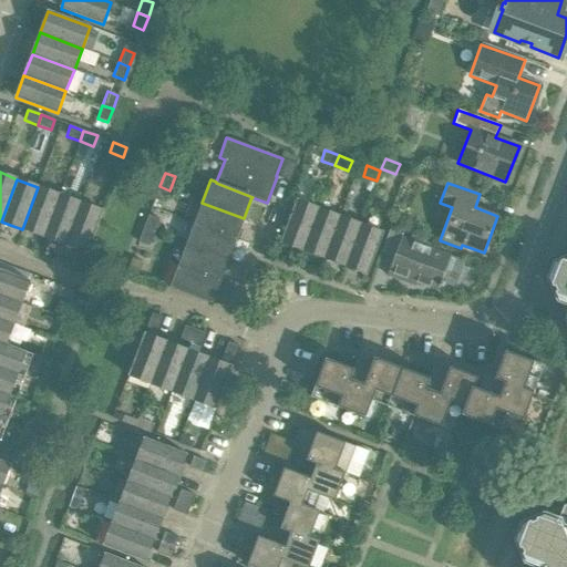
[(165,204),(169,191),(160,186),(154,199),(165,204)]
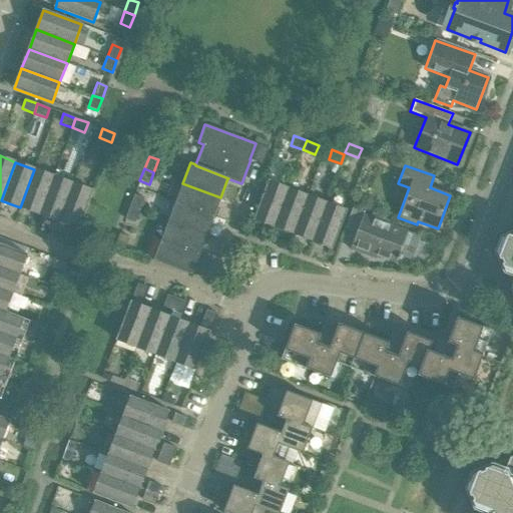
[(39,214),(53,176),(34,169),(20,207),(39,214)]
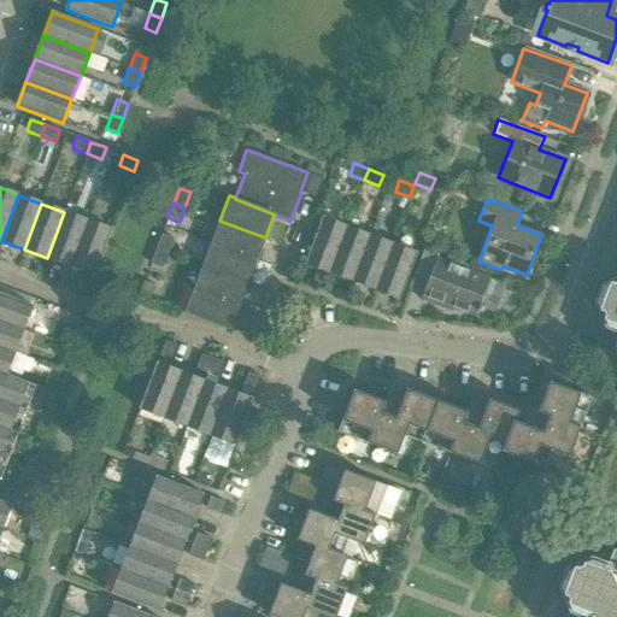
[(70,266),(87,221),(64,212),(47,258),(70,266)]
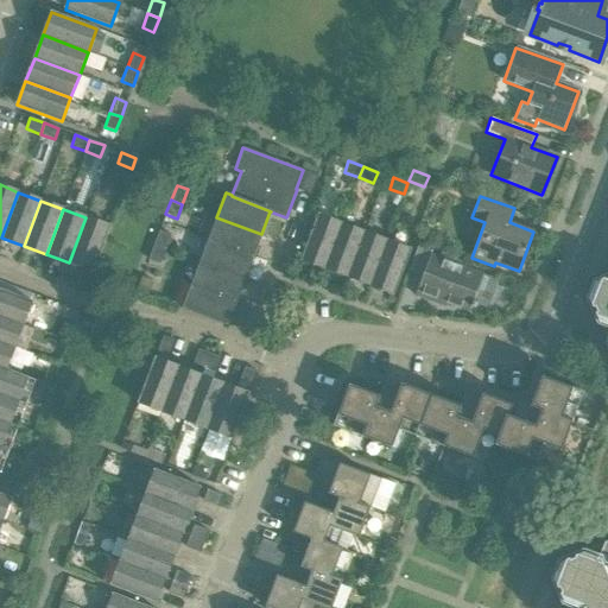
[(324,268),(342,223),(317,215),(301,259),(324,268)]
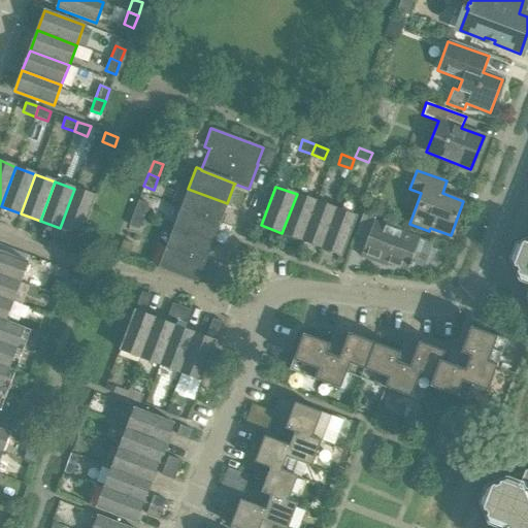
[(80,236),(96,197),(74,189),(60,228),(80,236)]
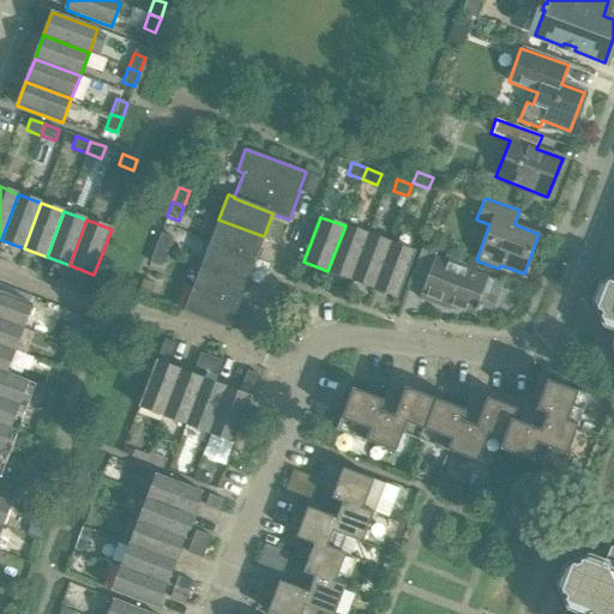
[(257,258),(264,236),(218,220),(211,240),(257,258)]
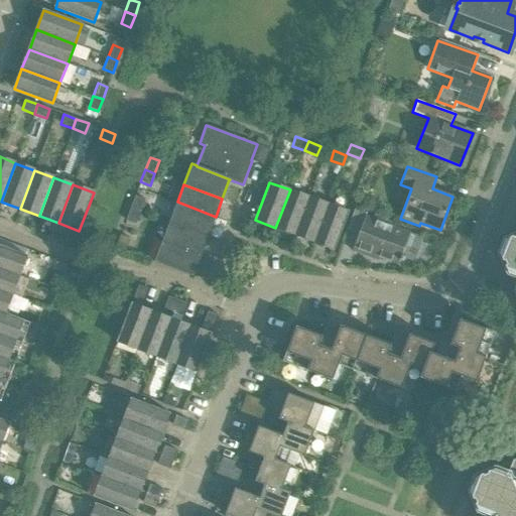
[(294,235),(309,197),(290,189),(275,228),(294,235)]
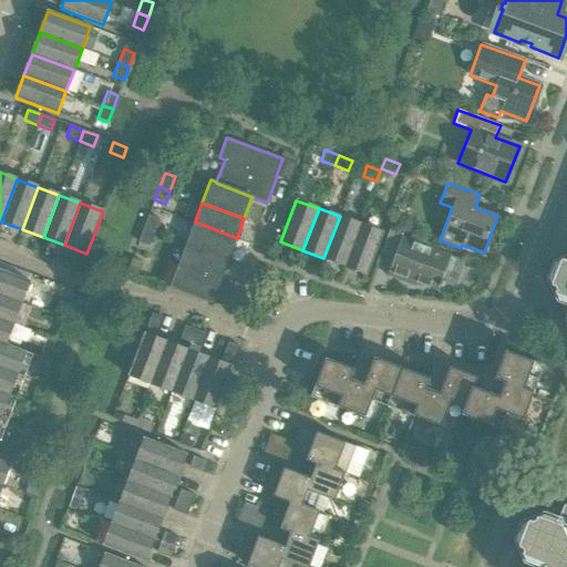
[(155,230),(158,219),(148,215),(144,227),(155,230)]
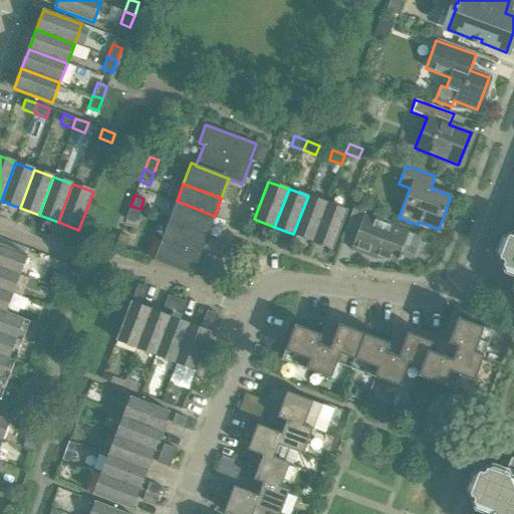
[(313,242),(327,204),(308,196),(293,234),(313,242)]
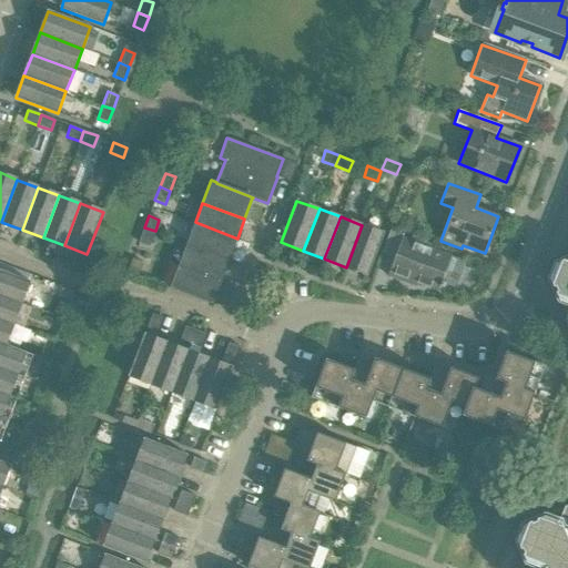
[(230,256),(237,239),(195,222),(188,241),(230,256)]
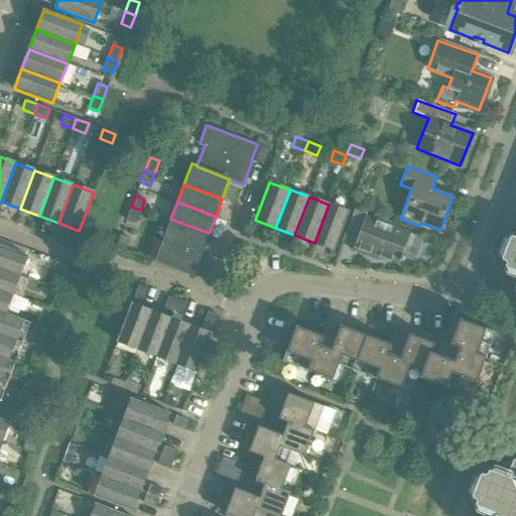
[(334,250),(349,212),(329,205),(314,243),(334,250)]
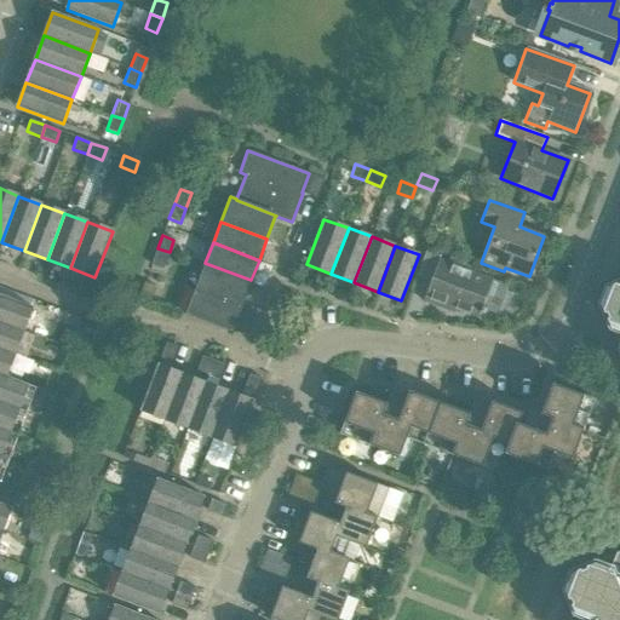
[(165,264),(170,252),(158,248),(154,260),(165,264)]
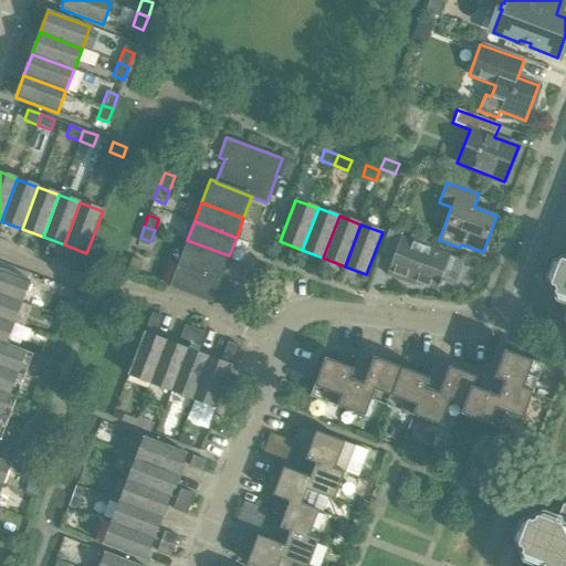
[(394,257),(400,238),(402,231),(390,227),(380,251),(394,257)]
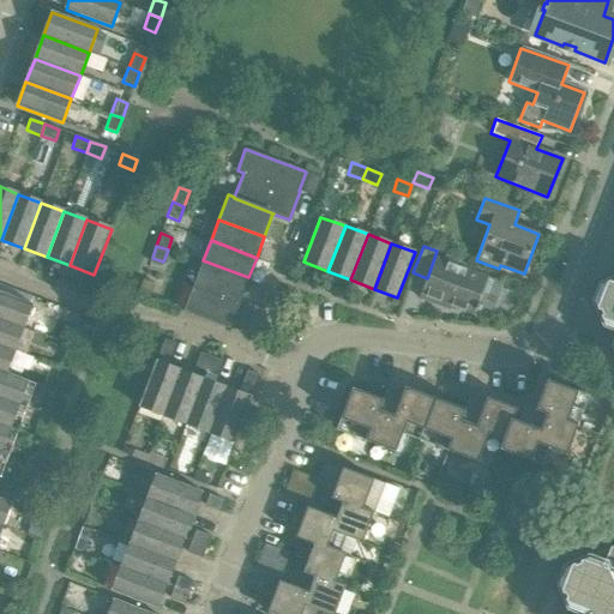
[(477,305),(488,278),(434,258),(427,278),(419,298),(451,309),(452,307),(474,315),(475,311),(480,312),(482,306),(477,305)]
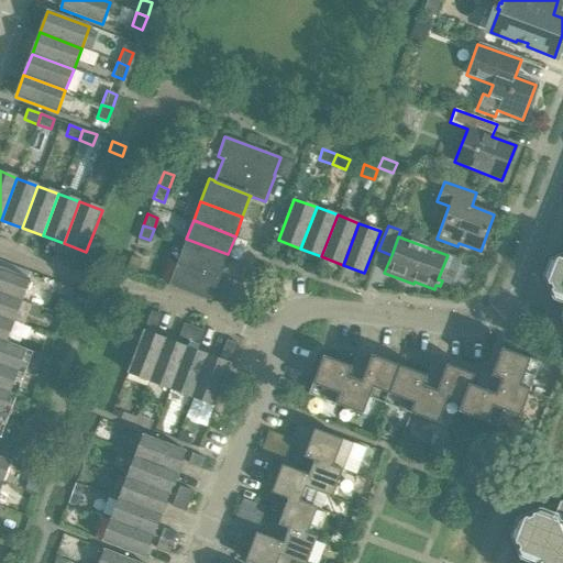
[(219,279),(228,254),(186,239),(177,264),(219,279)]
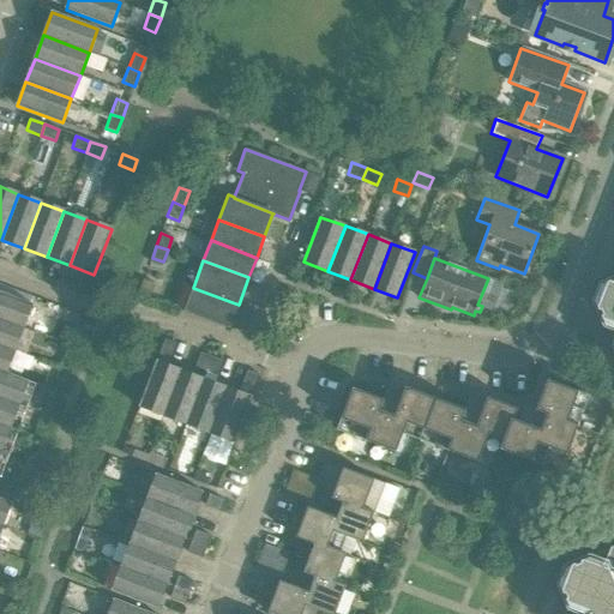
[(613,613),(613,278),(601,286),(594,302),(613,347),(613,546),(609,548),(565,567),(559,584),(571,613),(613,613)]
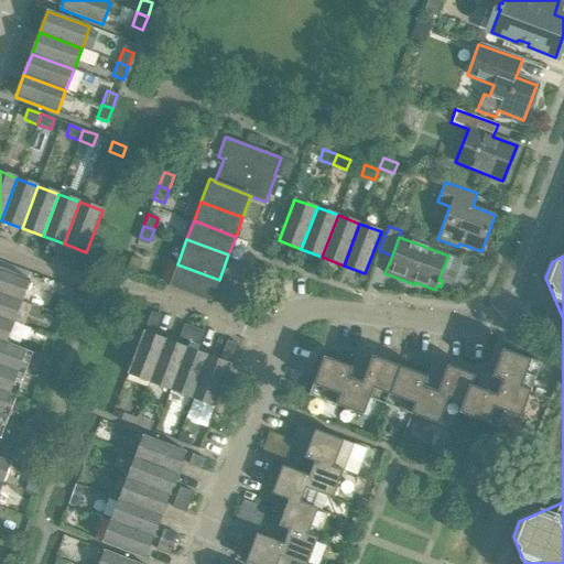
[(137,274),(142,261),(131,257),(127,270),(137,274)]
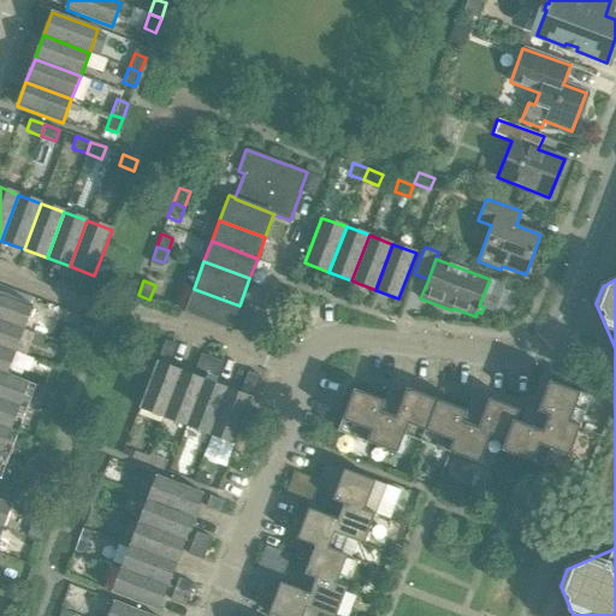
[(230,330),(240,306),(194,289),(184,313),(230,330)]
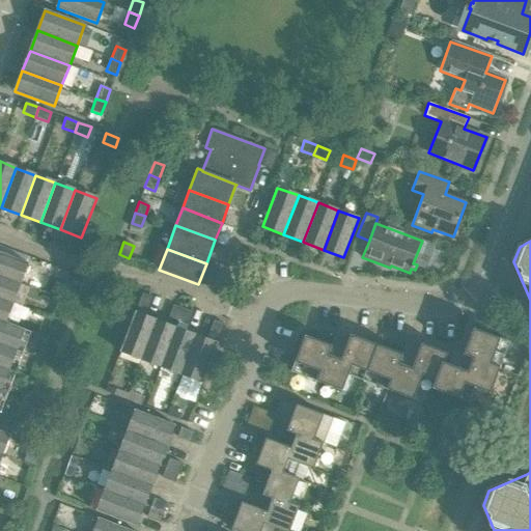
[(0,276),(20,284),(28,263),(0,252),(0,276)]
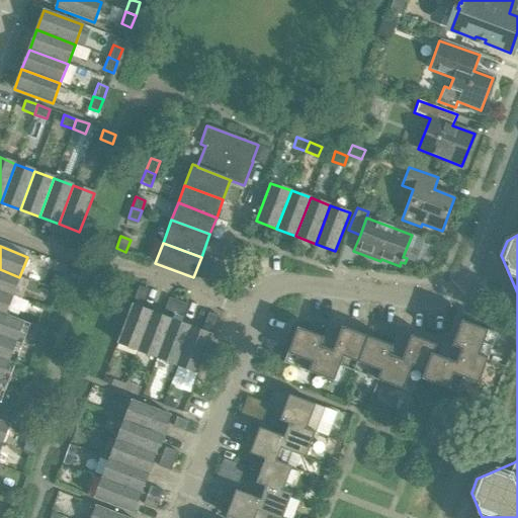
[(0,291),(12,296),(19,277),(0,269),(0,291)]
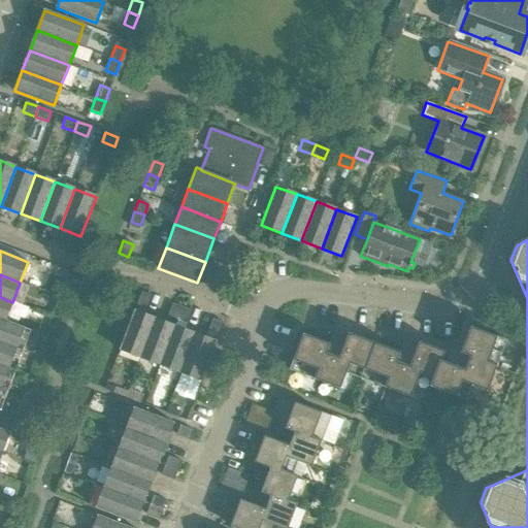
[(146,308),(151,296),(141,292),(136,304),(146,308)]
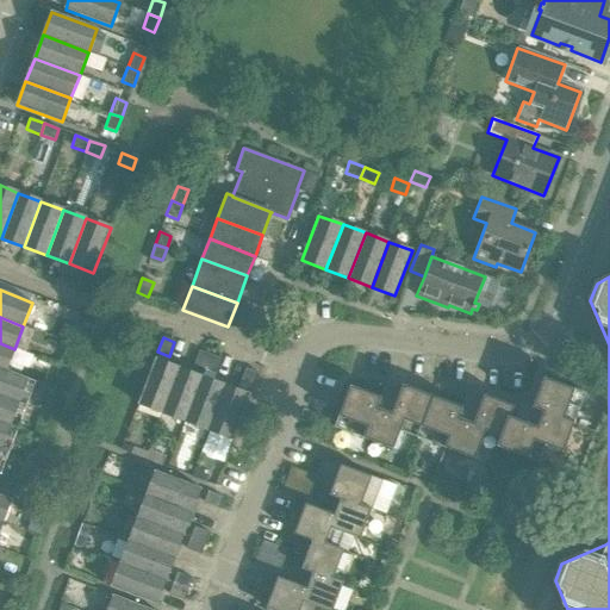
[(0,369),(6,372),(6,371),(14,349),(0,343),(0,369)]
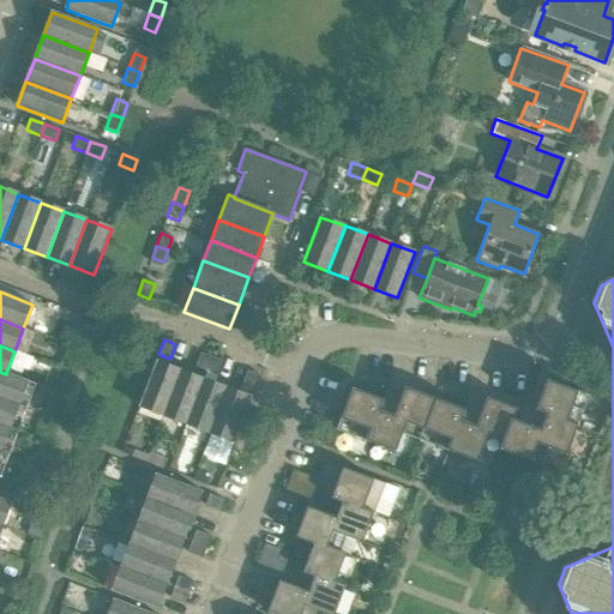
[(206,372),(211,357),(200,353),(194,368),(206,372)]
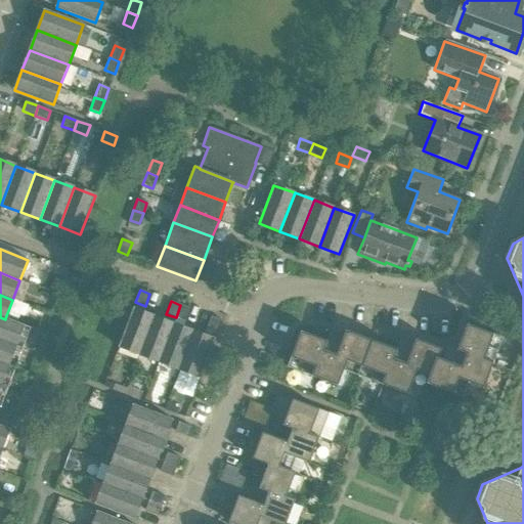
[(185,321),(189,308),(180,305),(176,317),(185,321)]
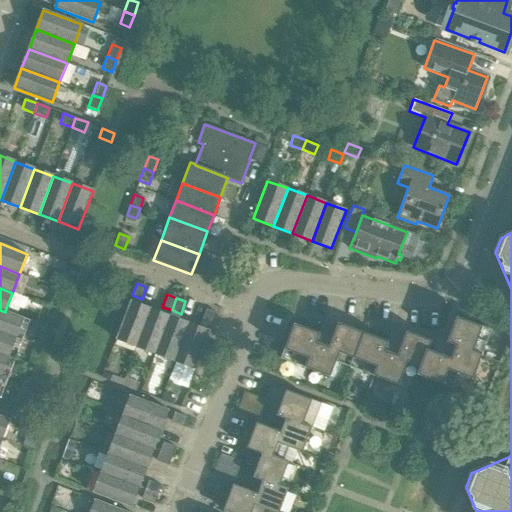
[(136,347),(150,309),(130,301),(116,339),(136,347)]
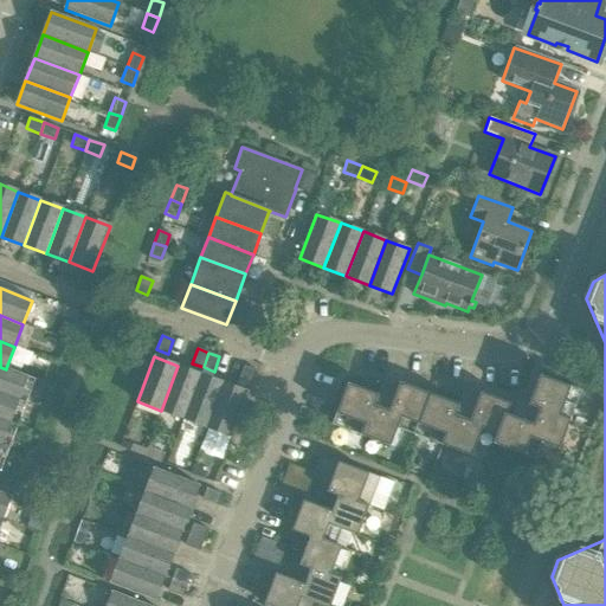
[(182,419),(200,374),(178,366),(161,411),(182,419)]
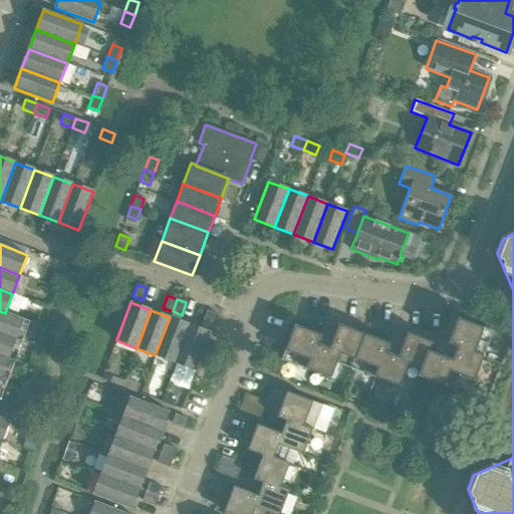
[(212,326),(216,313),(207,310),(202,322),(212,326)]
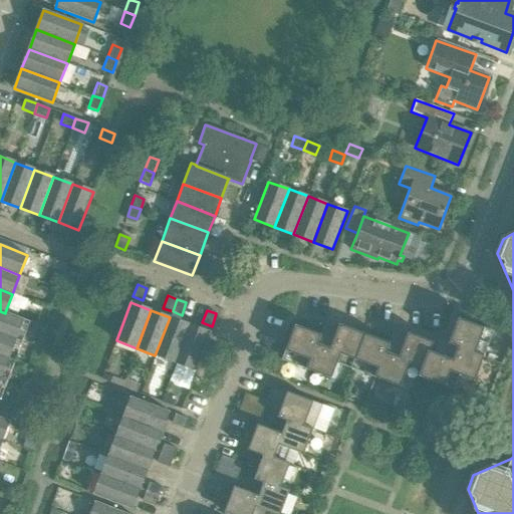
[(0,354),(8,358),(23,319),(5,312),(5,313),(0,311),(0,354)]
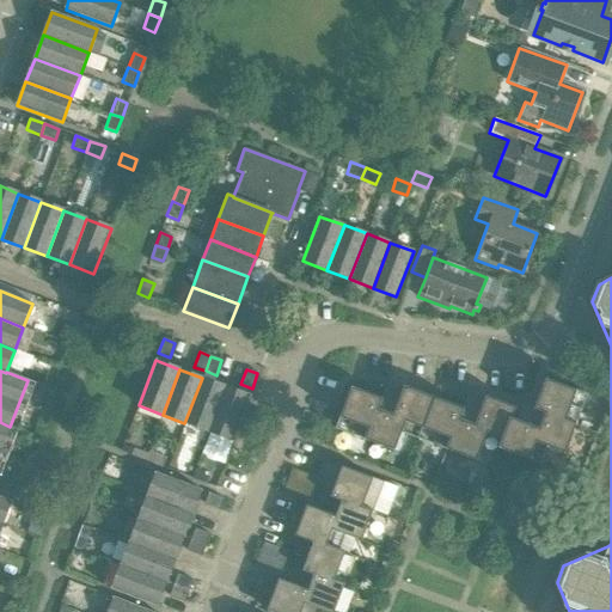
[(208,432),(225,386),(202,378),(184,423),(208,432)]
